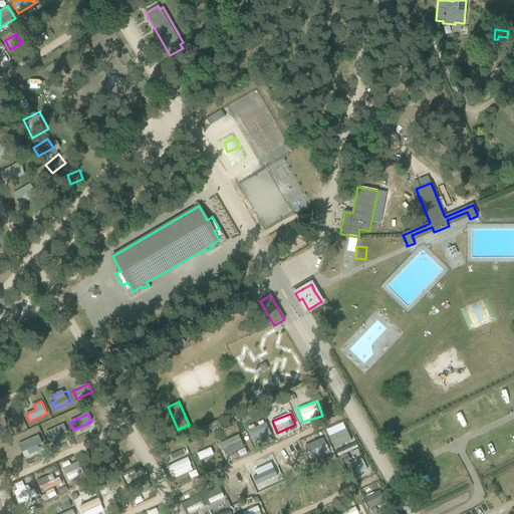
[(0,431),(8,427),(3,416),(0,417),(0,431)]
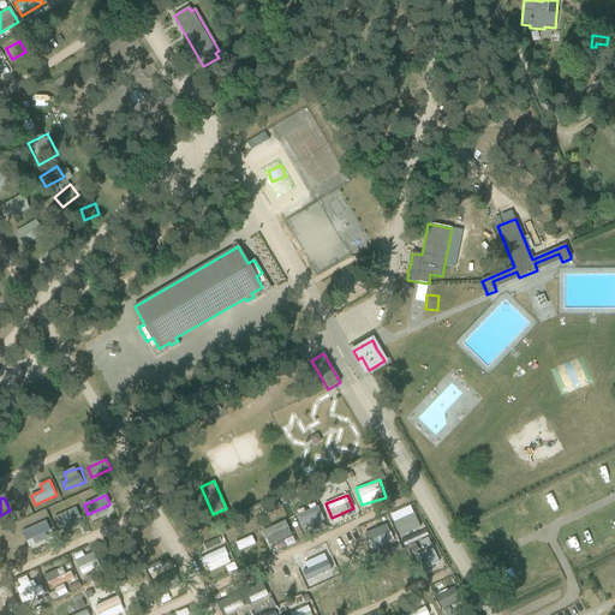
[(317,507),(297,517),(303,530),(323,520),(317,507)]
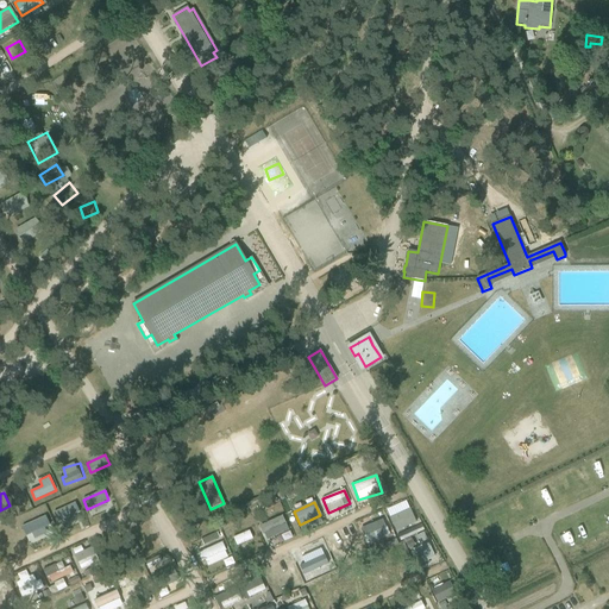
[(75,503),(54,513),(57,522),(80,513),(75,503)]
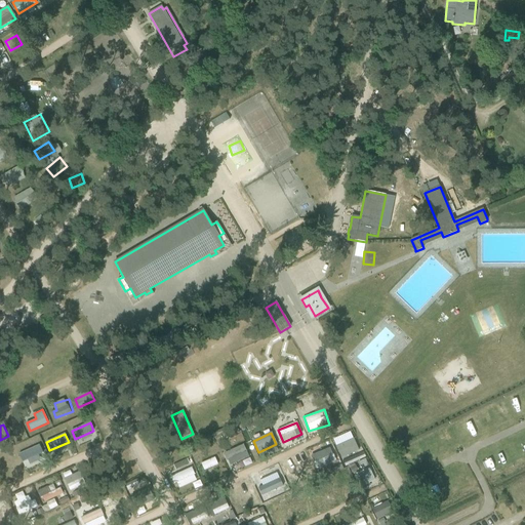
[(442,447),(439,438),(433,440),(437,449),(442,447)]
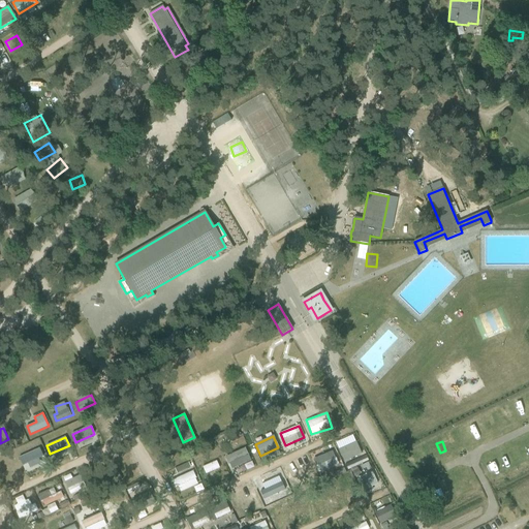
[(355,442),(339,450),(344,462),(362,454),(355,442)]
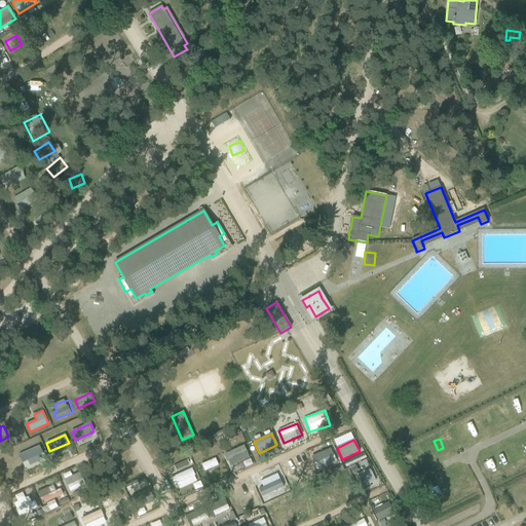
[(308,450),(315,471),(338,462),(333,448),(334,447),(332,442),(308,450)]
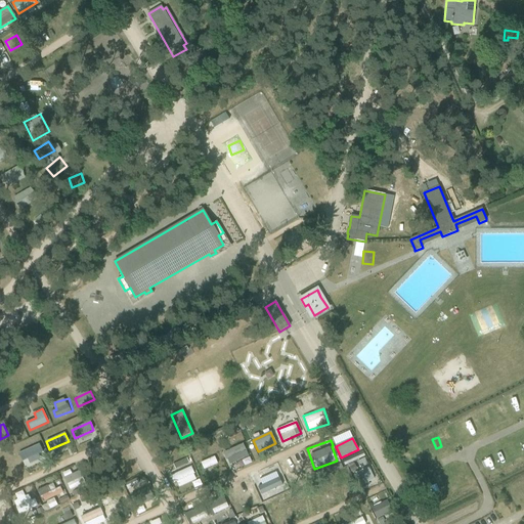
[(39,444),(18,453),(23,462),(43,452),(39,444)]
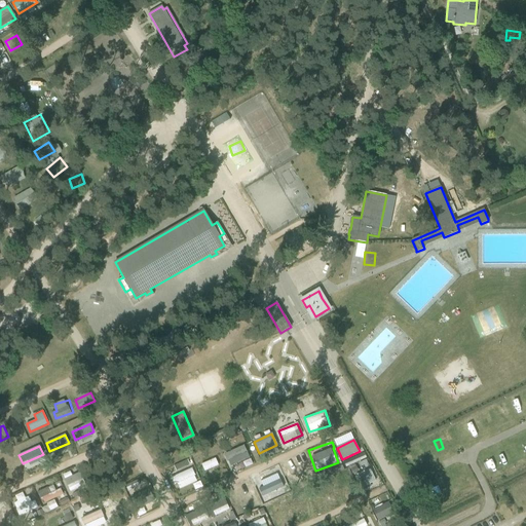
[(225,455),(225,456),(226,459),(227,460),(230,466),(250,458),(243,446),(225,454),(225,455)]
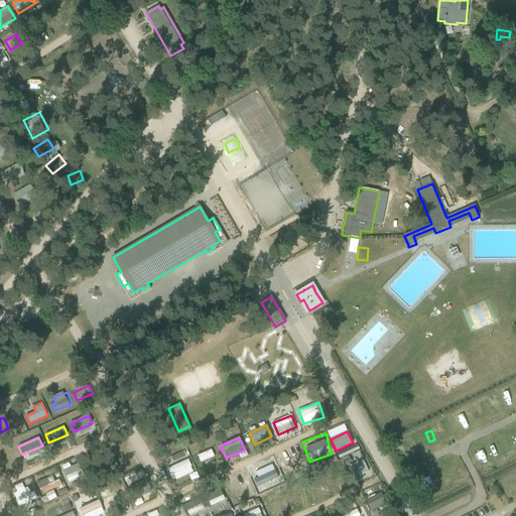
[(198,456),(201,463),(215,456),(212,448),(198,456)]
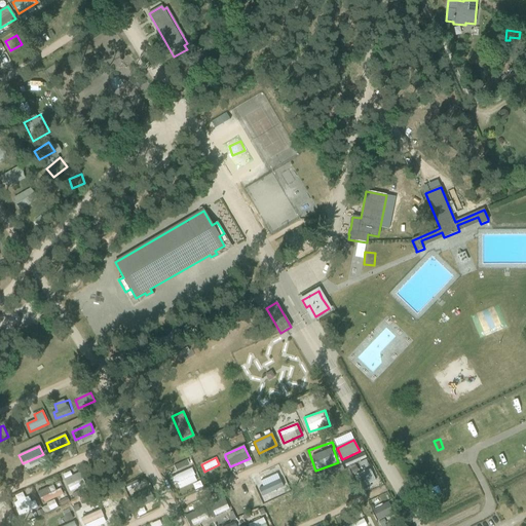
[(482,460),(486,474),(494,471),(490,457),(482,460)]
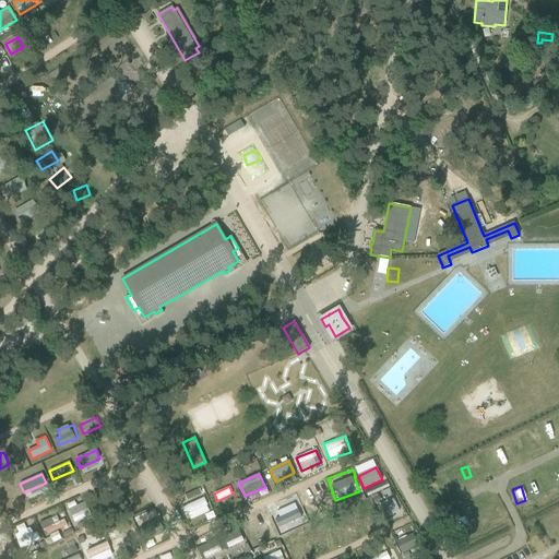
[(201,490),(186,495),(188,503),(204,498),(201,490)]
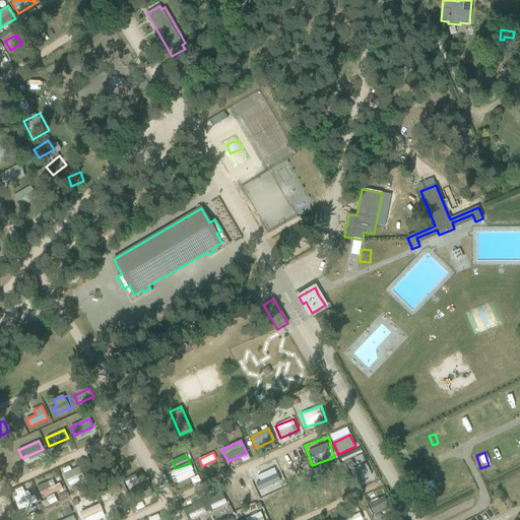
[(190,463),(170,471),(175,484),(196,475),(190,463)]
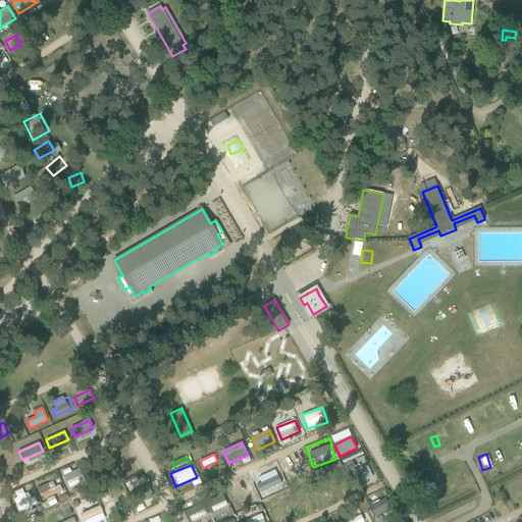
[(367,466),(353,472),(358,483),(372,477),(367,466)]
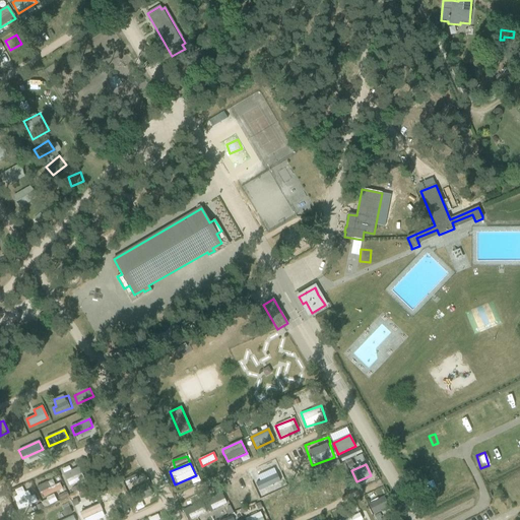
[(63,473),(69,486),(85,479),(79,466),(63,473)]
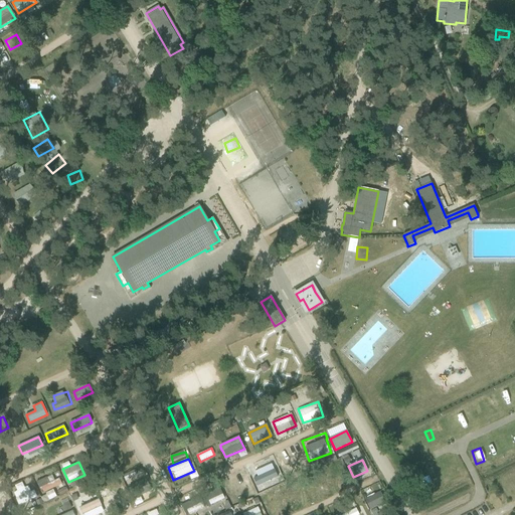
[(262,467),(244,475),(252,494),(271,485),(262,467)]
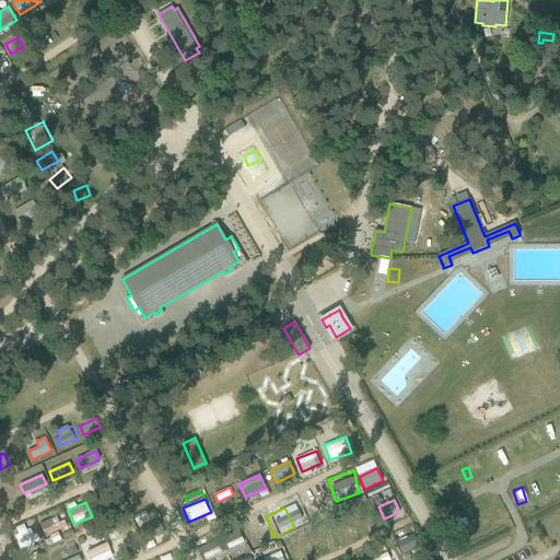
[(39,524),(45,537),(68,527),(65,520),(59,522),(57,516),(39,524)]
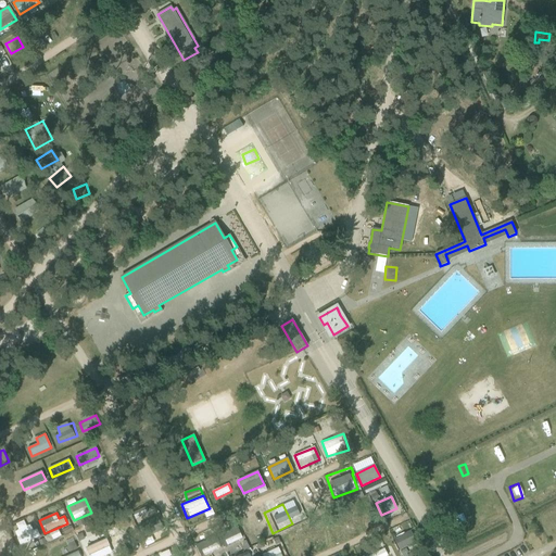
[(158,517),(139,526),(144,538),(163,530),(158,517)]
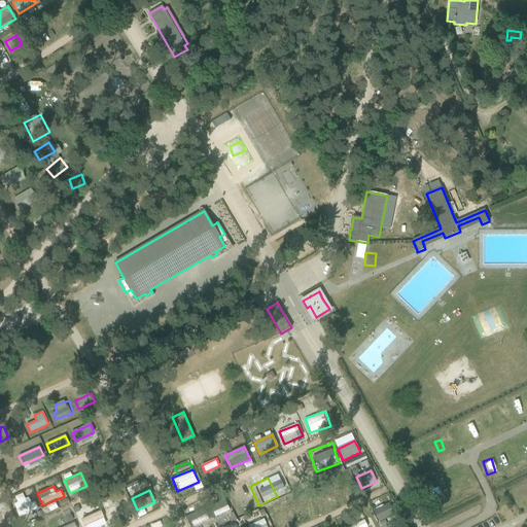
[(32,496),(25,498),(23,493),(11,496),(16,517),(36,511),(32,496)]
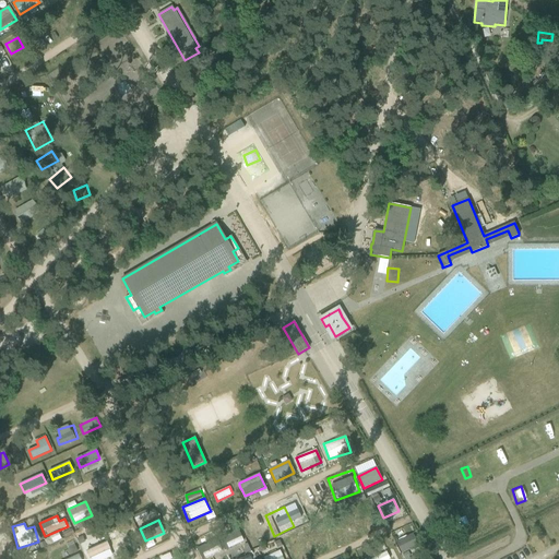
[(224,538),(228,548),(245,540),(239,532),(224,538)]
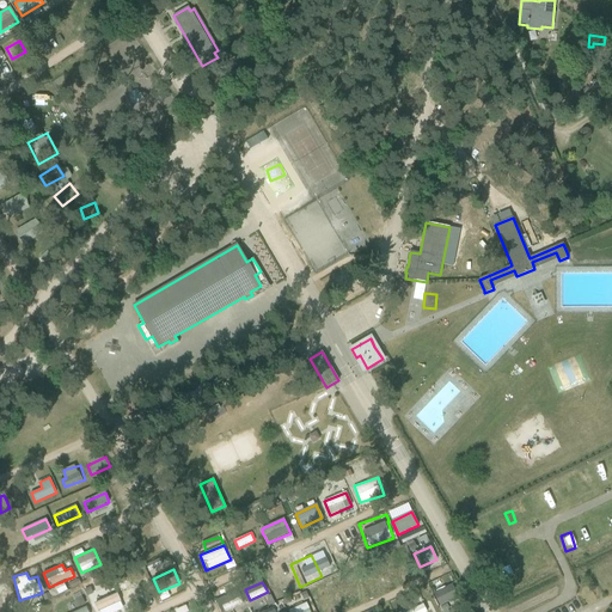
[(452,585),(433,593),(439,606),(458,597),(452,585)]
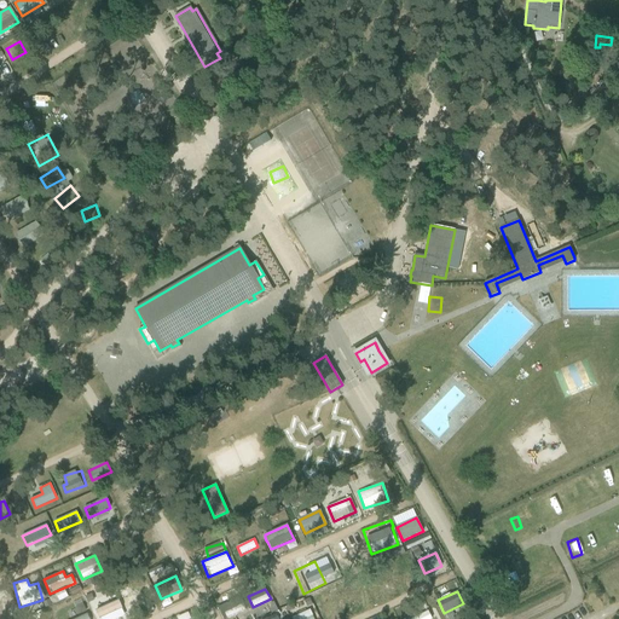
[(7,595),(0,597),(0,617),(15,612),(7,595)]
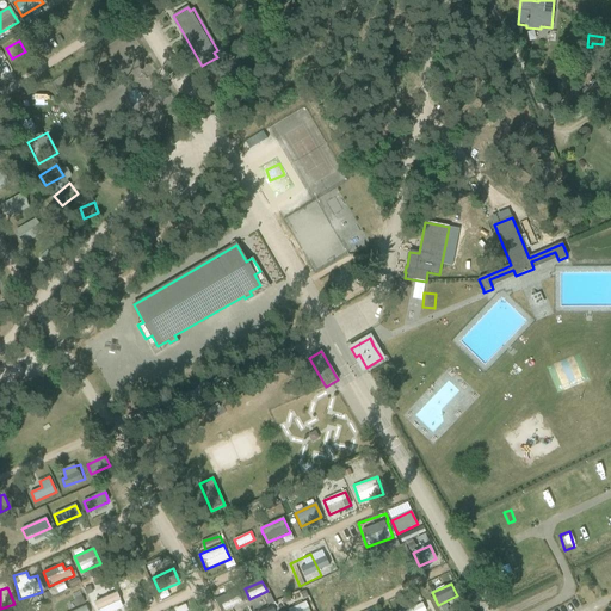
[(226,610),(244,602),(235,587),(217,598),(223,610),(226,610)]
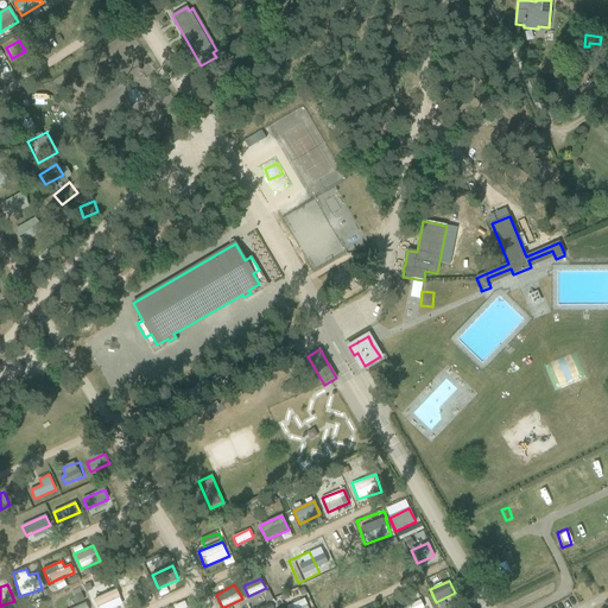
[(121,591),(107,596),(111,607),(125,602),(121,591)]
